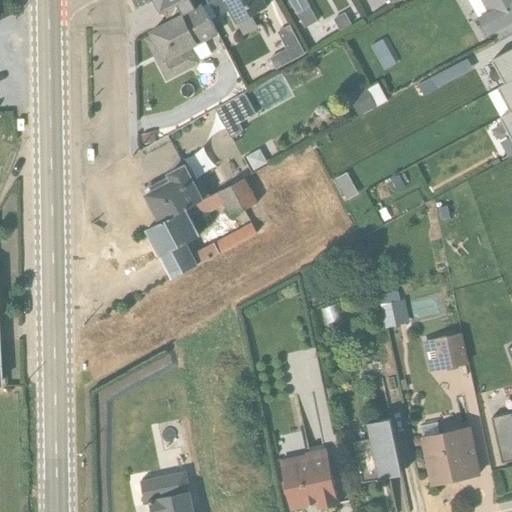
[(155,0),(167,22),(197,6),(194,0),(155,0)]
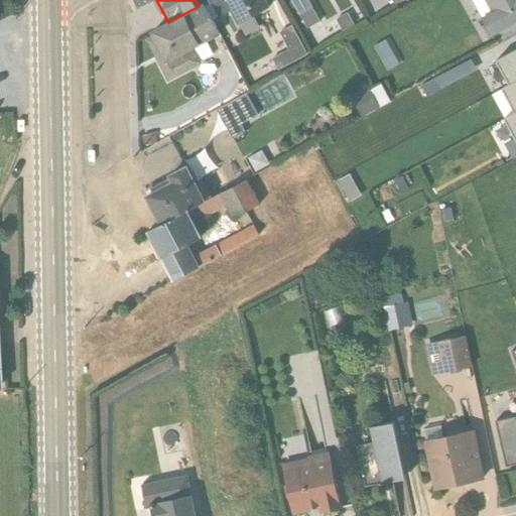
[(239,24),(269,7),(265,0),(223,0),(237,24),(239,24)]
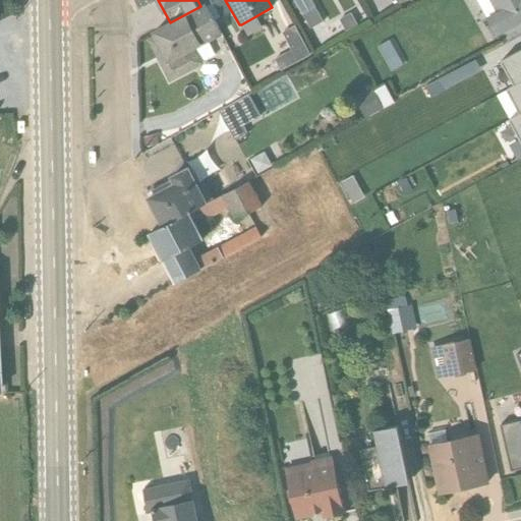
[(316,8),(311,0),(292,0),(309,30),(323,21),(315,8),(316,8)]
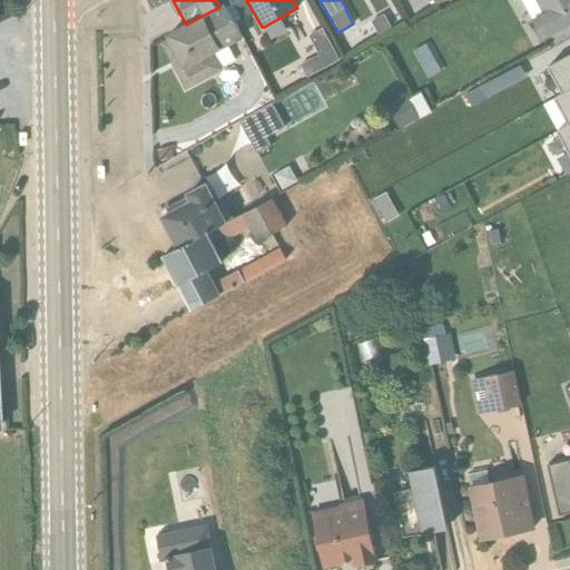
[(569,0),(520,0),(541,39),(569,23),(569,0)]
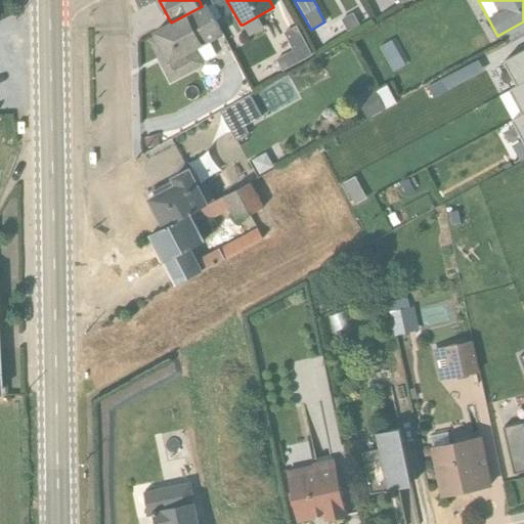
[(223,37),(206,4),(202,6),(151,34),(154,38),(149,41),(171,83),(204,66),(197,50),(223,37)]
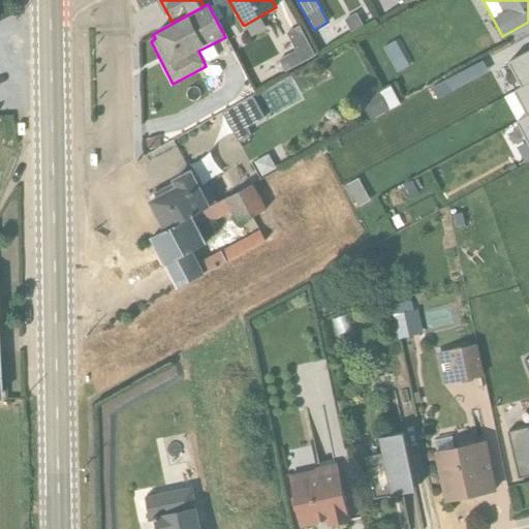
[(278,61),(284,73),(314,57),(299,27),(286,33),(294,52),(278,61)]
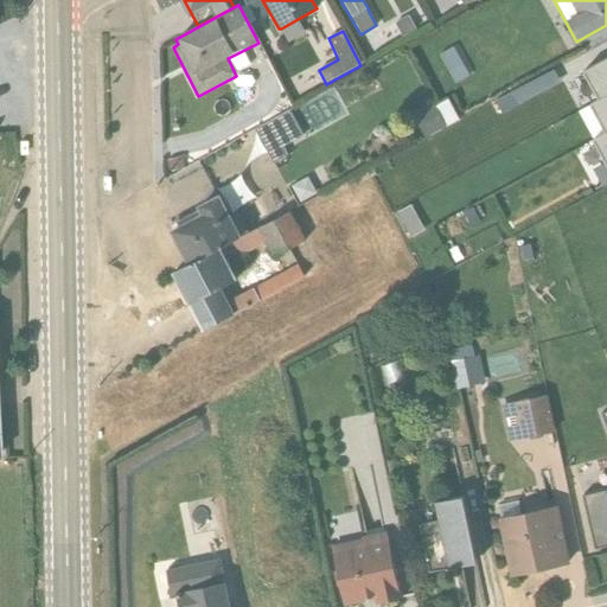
[(453,49),(439,55),(455,84),(468,76),(453,49)]
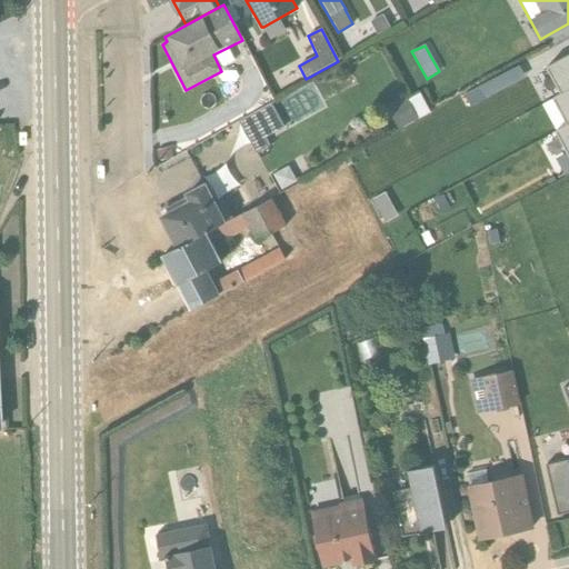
[(547,98),(568,146),(568,47),(549,57),(563,90),(547,98)]
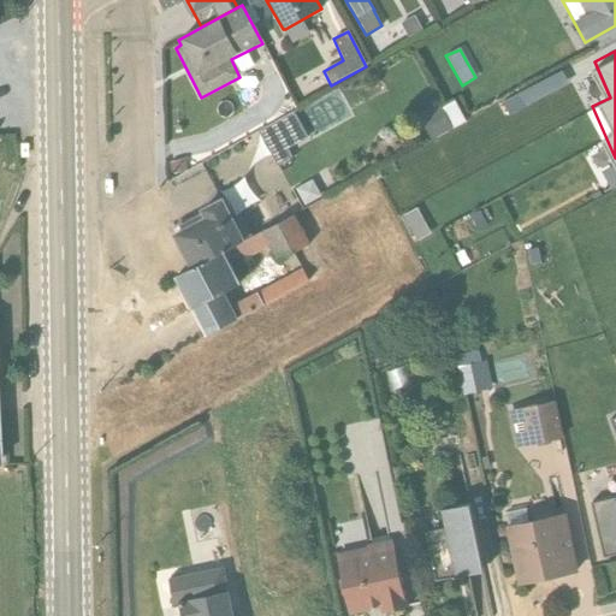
[(540,93),(570,82),(567,72),(537,82),(540,93)]
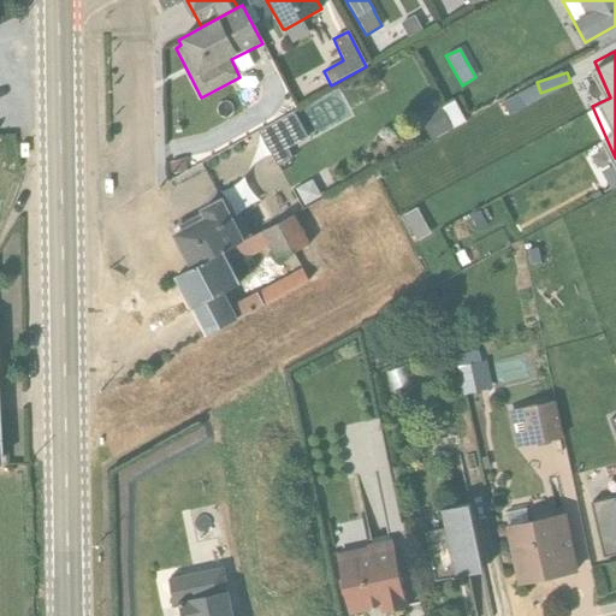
[(454,101),(440,108),(452,129),(496,105),(492,98),(462,116),(454,101)]
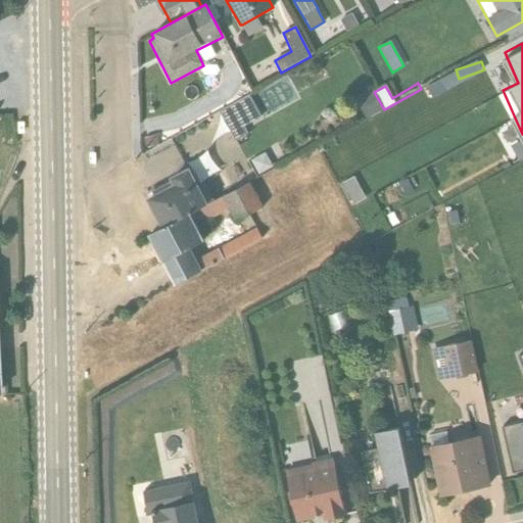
[(373,91),(355,100),(366,120),(384,109),(373,91)]
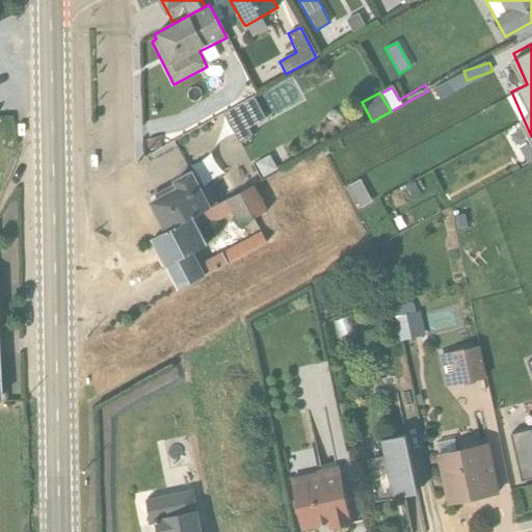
[(176,188),(149,202),(165,232),(217,204),(208,186),(202,188),(192,170),(173,181),(176,188)]
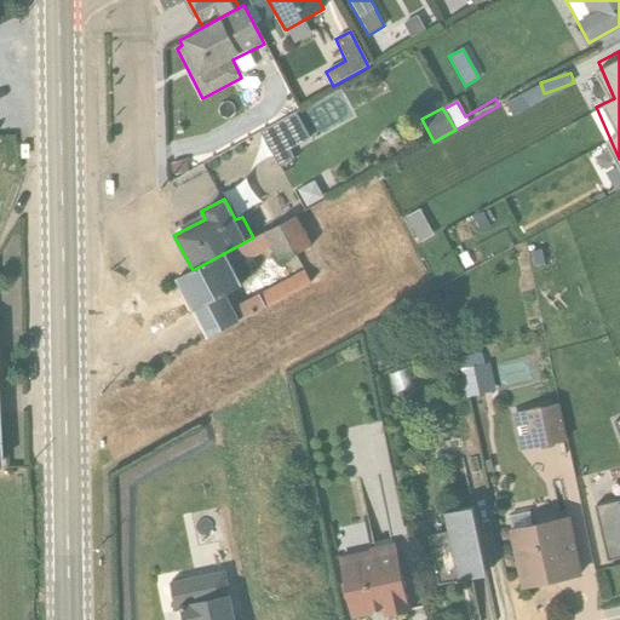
[(244,264),(268,251),(271,257),(273,257),(275,256),(280,264),(313,246),(298,217),(177,279),(208,338),(310,283),(304,271),(233,308),(227,294),(242,286),(233,265),(241,260),(244,264)]
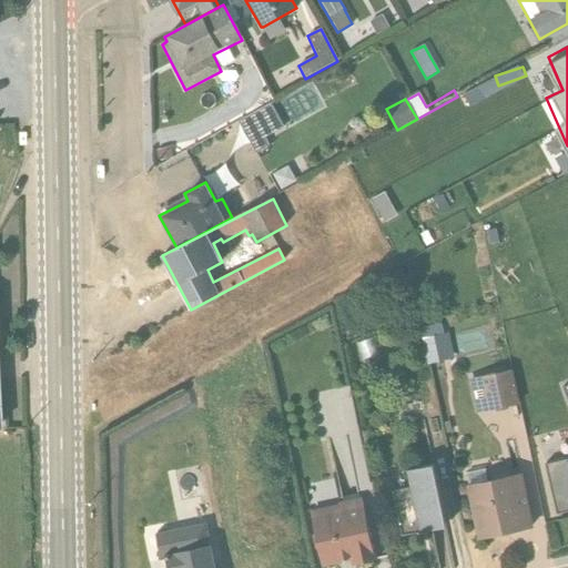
[(439,326),(424,330),(425,340),(423,341),(427,365),(454,359),(448,334),(443,335),(439,326)]
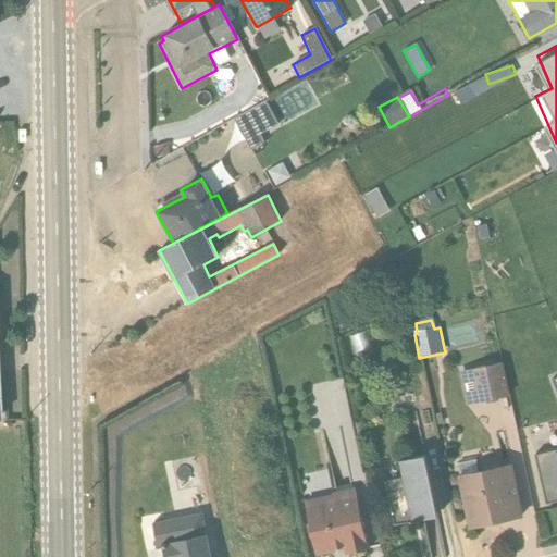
[(458,373),(465,407),(508,397),(502,363),(458,373)]
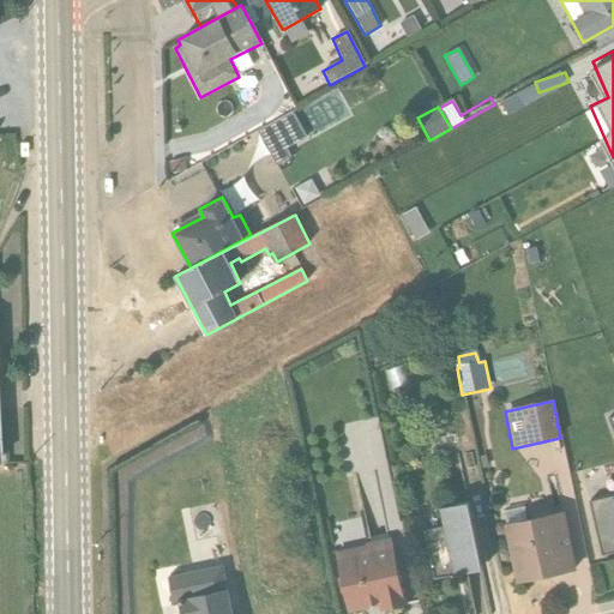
[(613,497),(590,503),(601,557),(613,553),(613,497)]
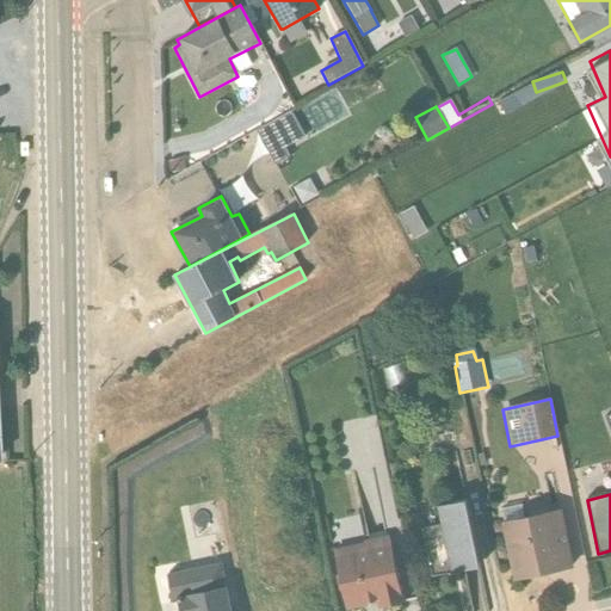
[(432,576),(480,567),(464,501),(438,507),(442,525),(423,530),(432,576)]
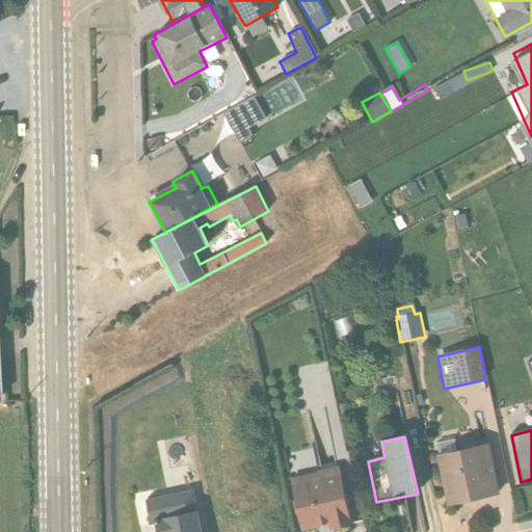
[(499,495),(488,443),(436,455),(447,507),(499,495)]
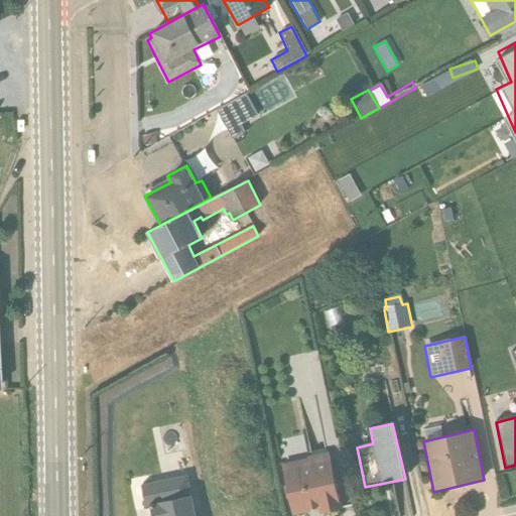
[(307,460),(281,465),(292,513),(319,508),(321,514),(340,510),(327,453),(307,458),(307,460)]
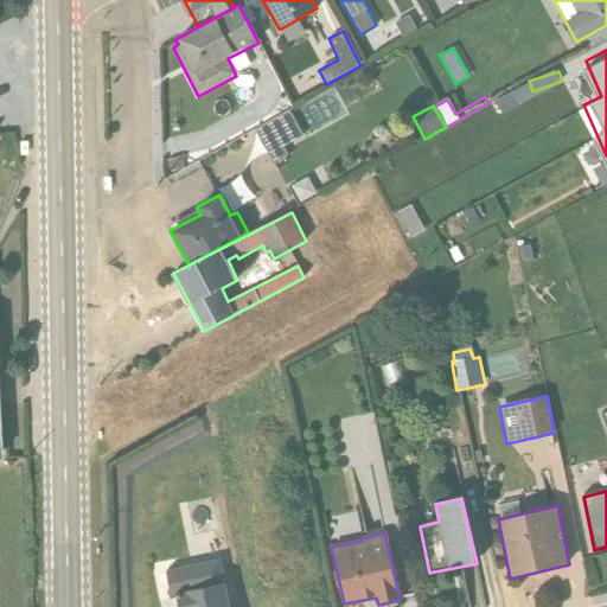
[(229,606),(221,561),(187,567),(166,573),(171,594),(168,595),(170,599),(178,599),(179,606),(229,606)]
